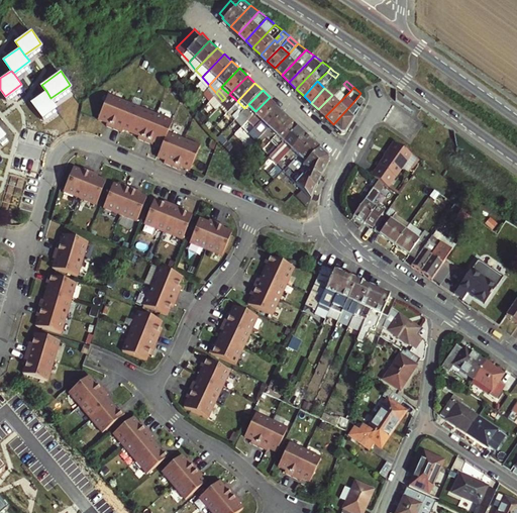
[(50,98),(46,91),(31,101),(41,115),(56,105),(50,98)]
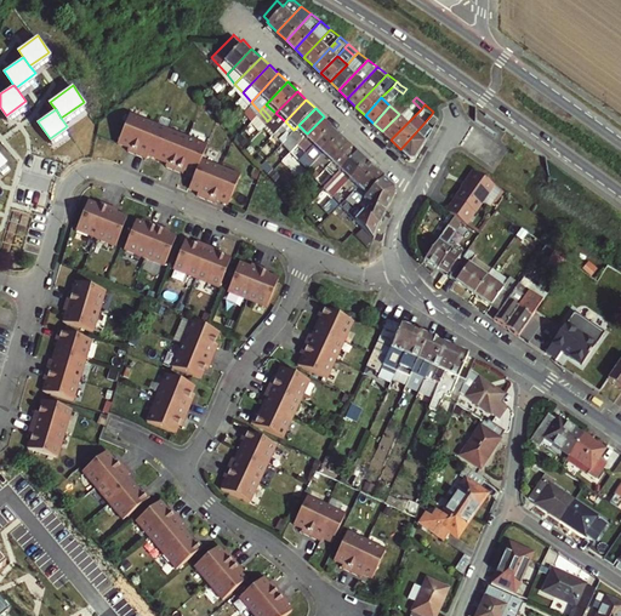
[(149,118),(129,109),(117,138),(127,142),(126,146),(136,149),(149,118)]
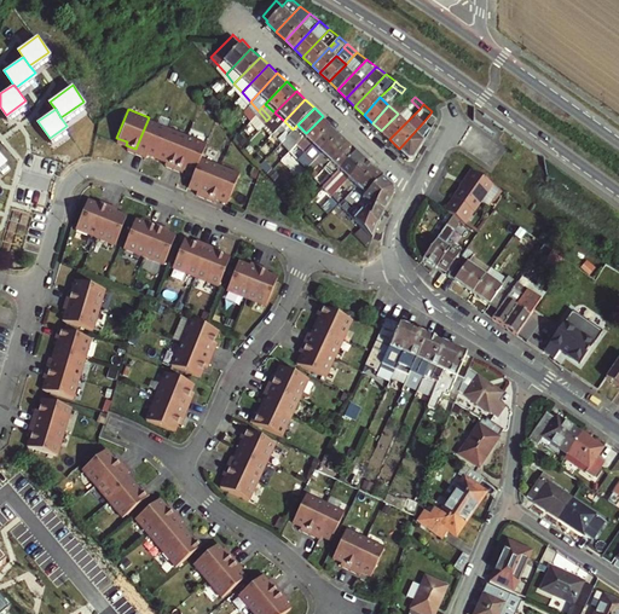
[(381,131),(389,139),(406,122),(398,114),(381,131)]
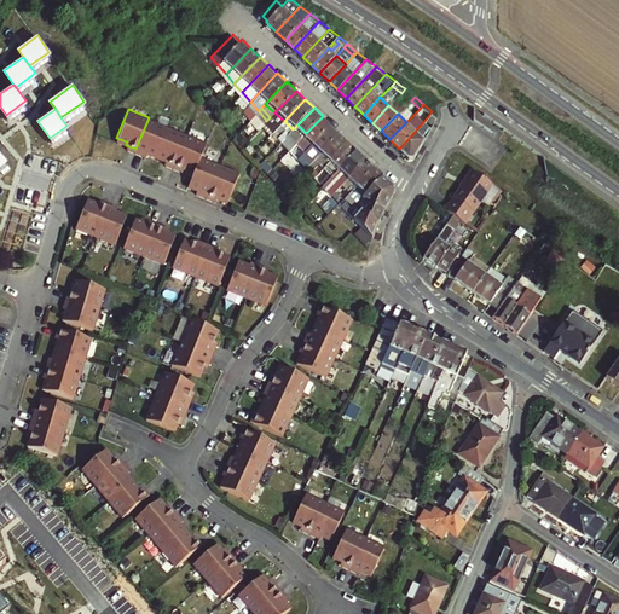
[(323,116),(306,133),(316,143),(333,125),(323,116)]
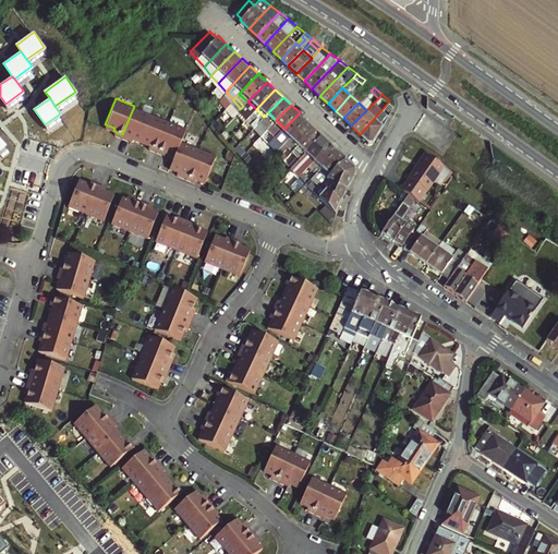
[(134,106),(122,134),(130,137),(132,134),(141,139),(150,112),(134,106)]
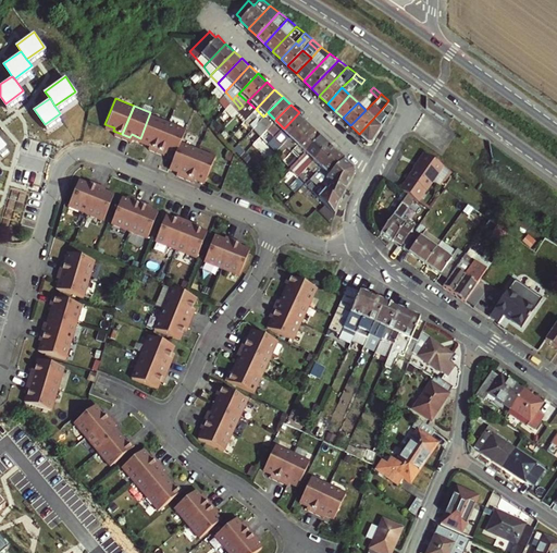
[(250,114),(243,106),(239,109),(248,117),(250,114)]
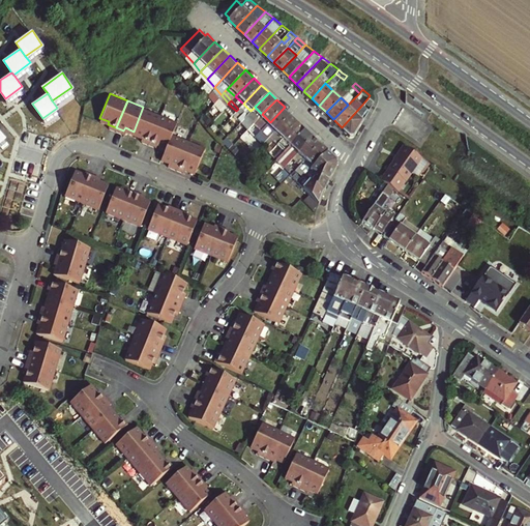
[(361,106),(342,127),(348,134),(354,134),(358,126),(367,112),(361,106)]
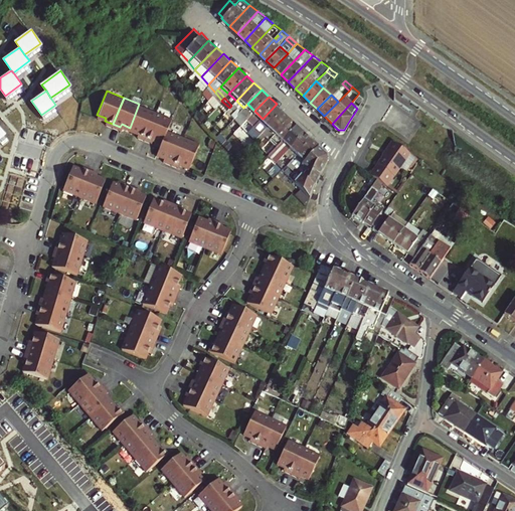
[(139,104),(130,128),(138,131),(137,134),(145,137),(156,111),(139,104)]
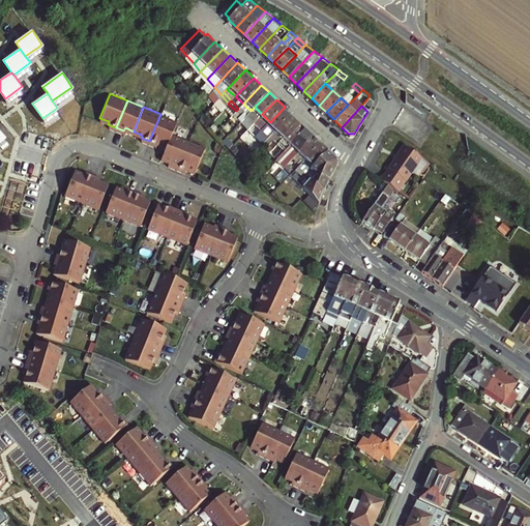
[(264,142),(268,138),(265,135),(269,129),(273,133),(292,114),(290,112),(285,107),(270,122),(260,133),(258,135),(264,142)]
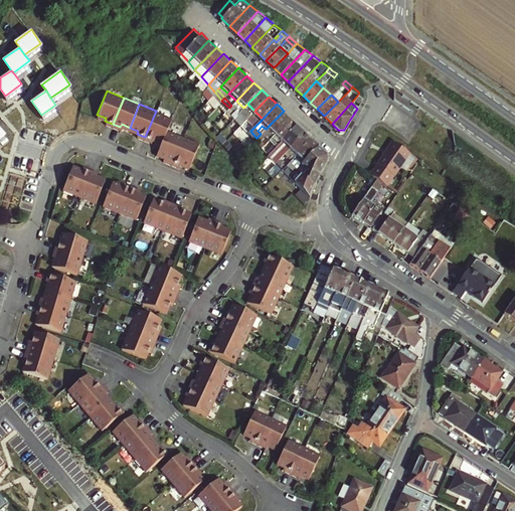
[(238,113),(231,106),(229,108),(236,116),(238,113)]
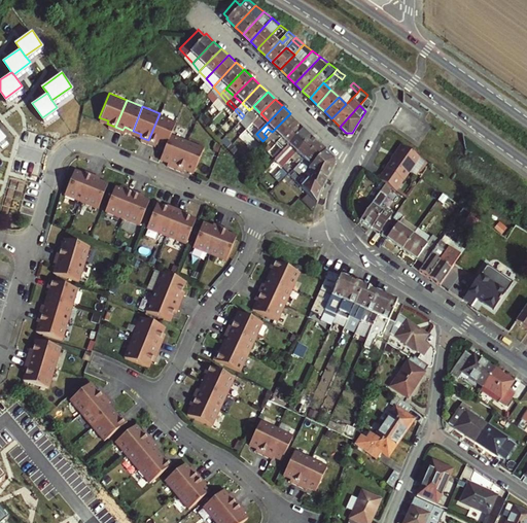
[(160,113),(148,140),(156,143),(157,141),(166,144),(172,132),(176,119),(160,113)]
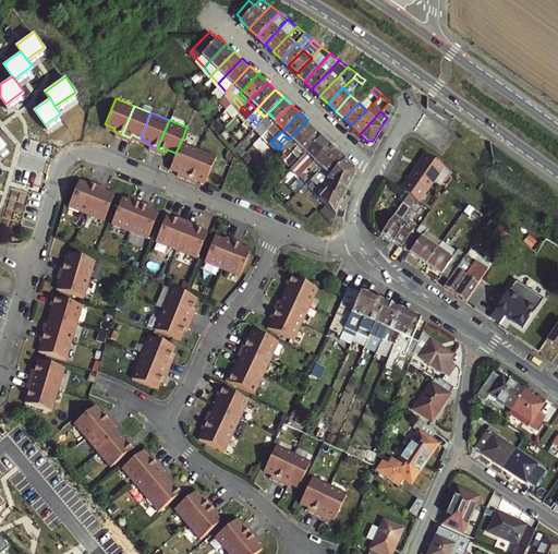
[(282,145),(278,149),(284,157),(289,154),(294,147),(314,127),(307,120),(288,140),(282,145)]
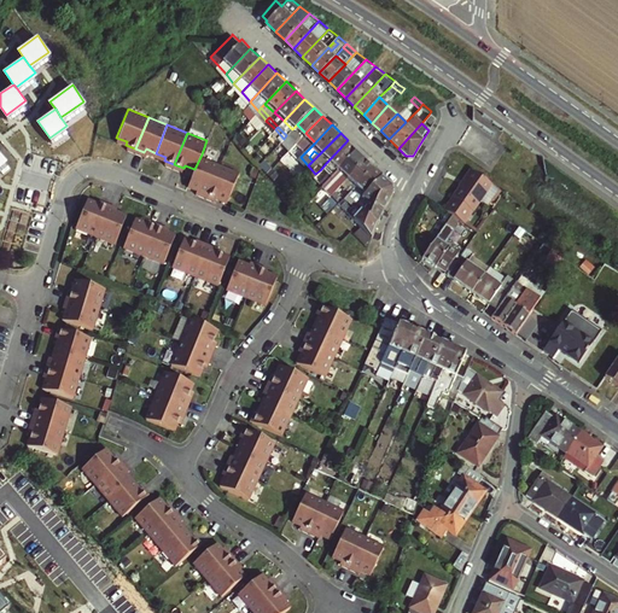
[(295,145),(286,135),(284,139),(292,149),(295,145)]
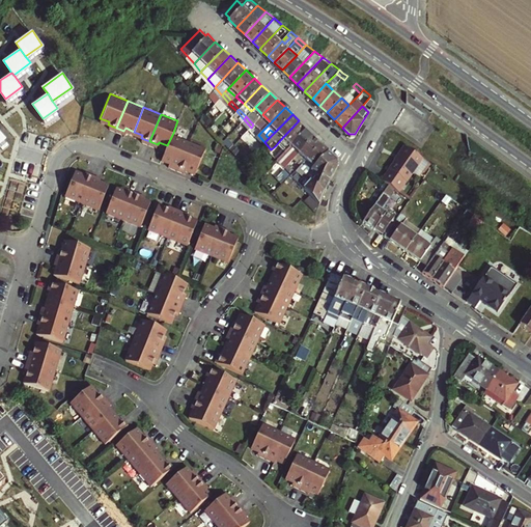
[(299,120),(280,140),(283,144),(278,149),(275,146),(271,149),(278,158),(281,155),(287,148),(306,128),(299,120)]
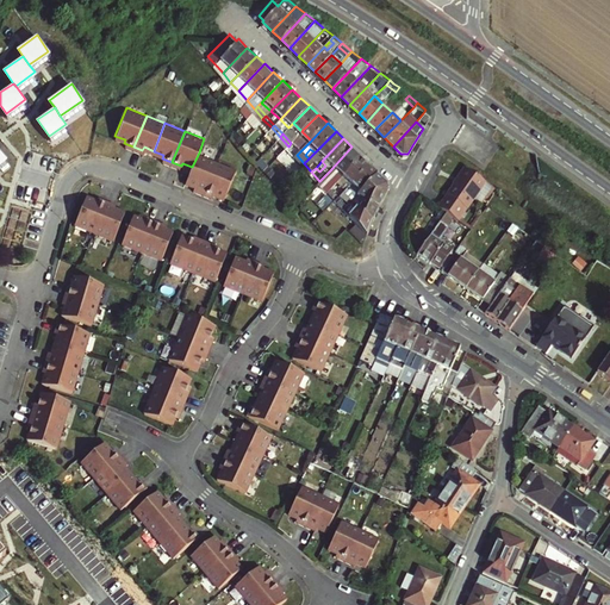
[(299,153),(291,143),(288,147),(297,155),(299,153)]
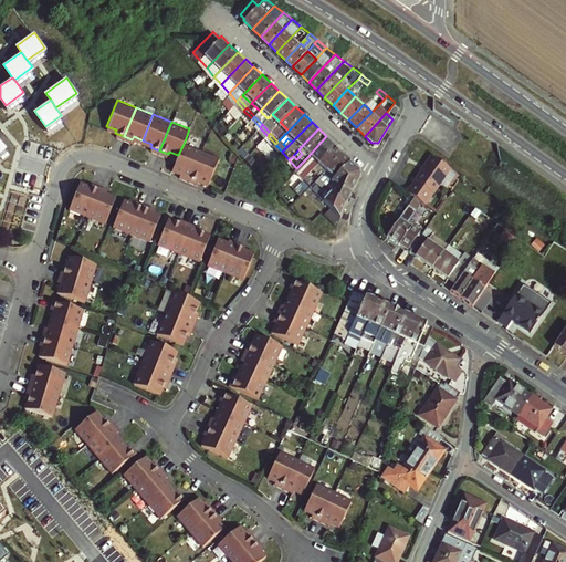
[(306,158),(314,166),(335,144),(326,136),(306,158)]
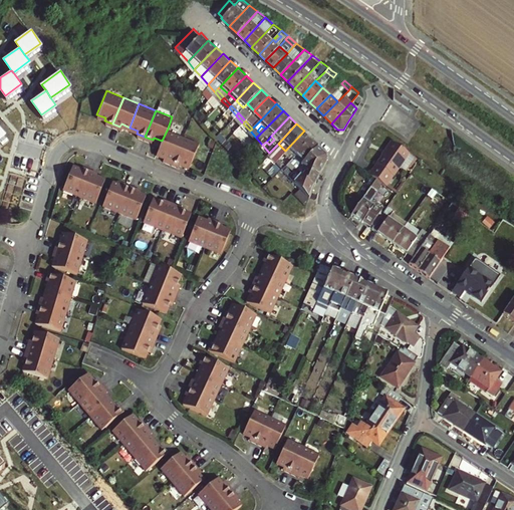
[(162,141),(158,153),(166,156),(165,159),(173,162),(183,135),(168,129),(162,141)]
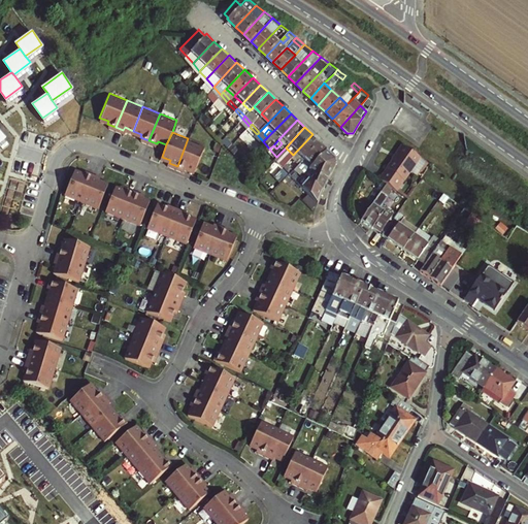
[(284,164),(291,171),(320,141),(312,134),(293,155),(287,160),(284,164)]
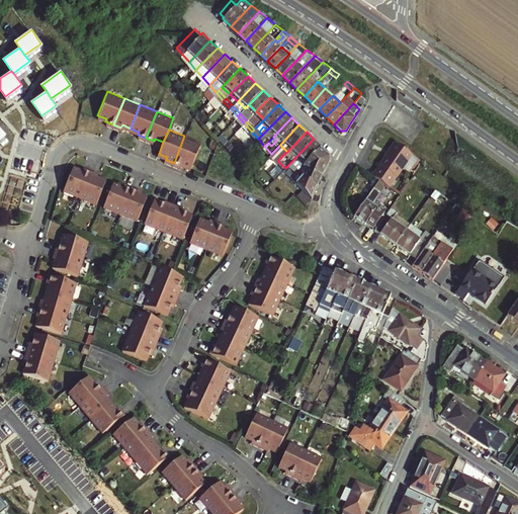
[(184,136),(174,163),(182,166),(183,164),(191,167),(201,143),(184,136)]
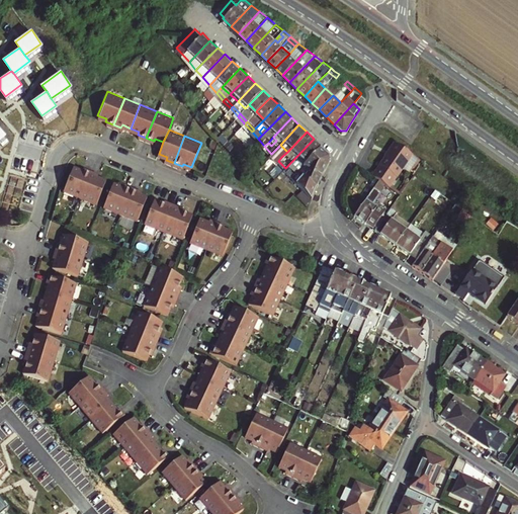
[(314,139),(285,168),(289,173),(294,169),(297,172),(322,147),(314,139)]
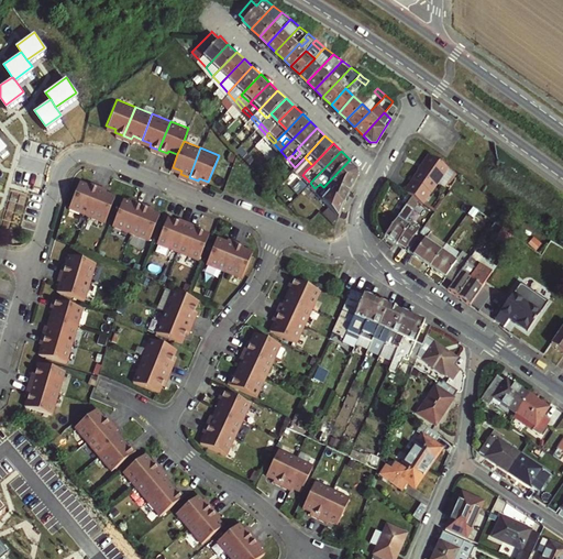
[(429,153),(421,166),(439,179),(448,166),(429,153)]
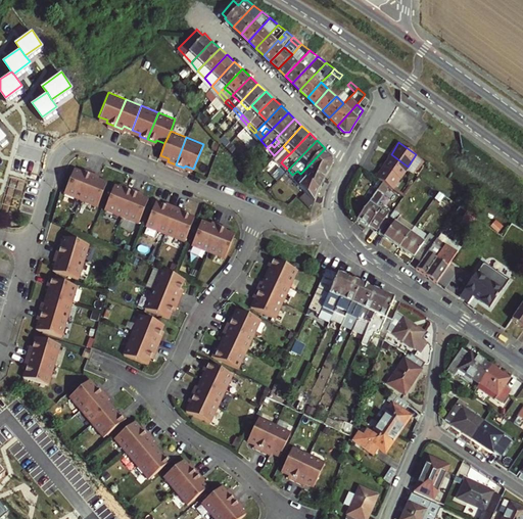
[(325,148),(300,174),(303,176),(305,174),(312,168),(314,170),(310,178),(320,186),(325,175),(333,160),(332,155),(325,148)]
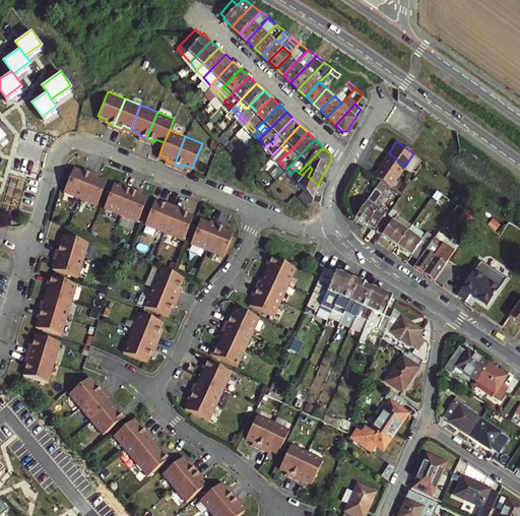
[(272,154),(279,162),(282,157),(275,151),(272,154)]
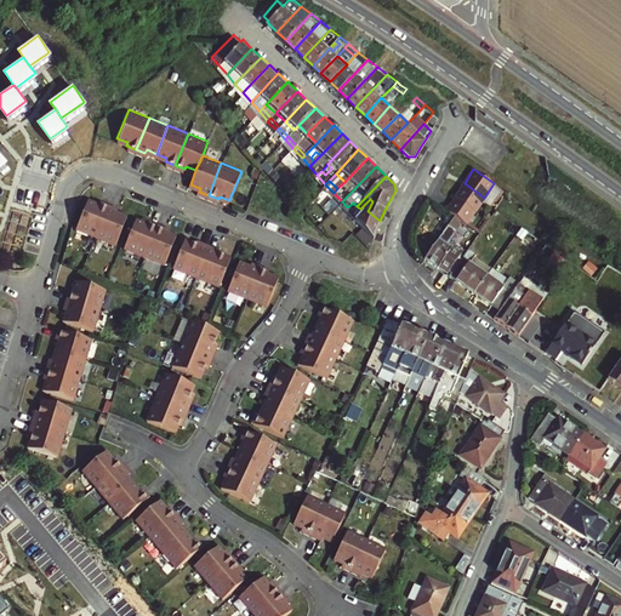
[(455,197),(456,198),(449,209),(455,212),(462,217),(467,221),(474,210),(476,210),(484,198),(465,183),(455,197)]
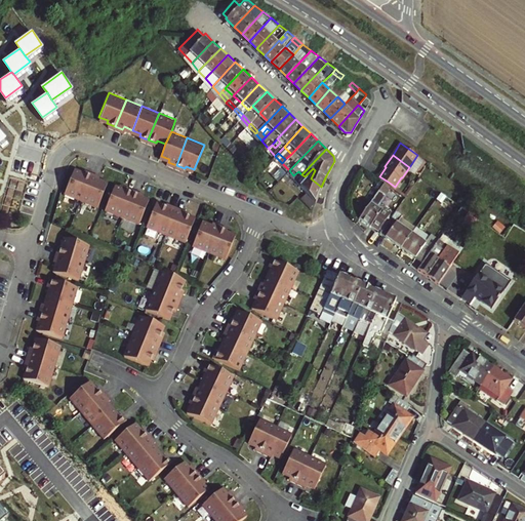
[(75,166),(65,190),(80,198),(92,171),(83,166),(82,169),(75,166)]
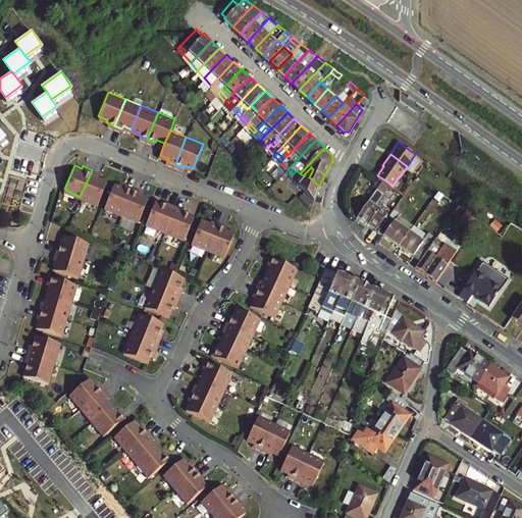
[(92,170),(80,197),(98,205),(108,180),(100,176),(100,173),(92,170)]
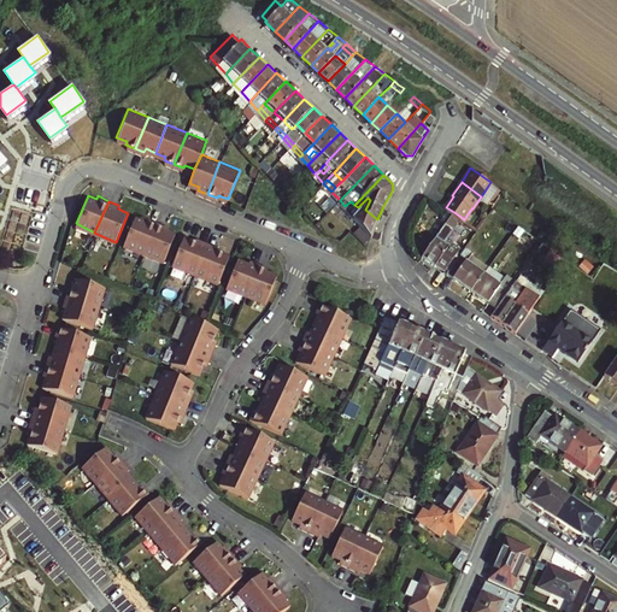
[(359,210),(353,216),(371,234),(377,219),(365,210),(360,205),(358,207),(359,210)]
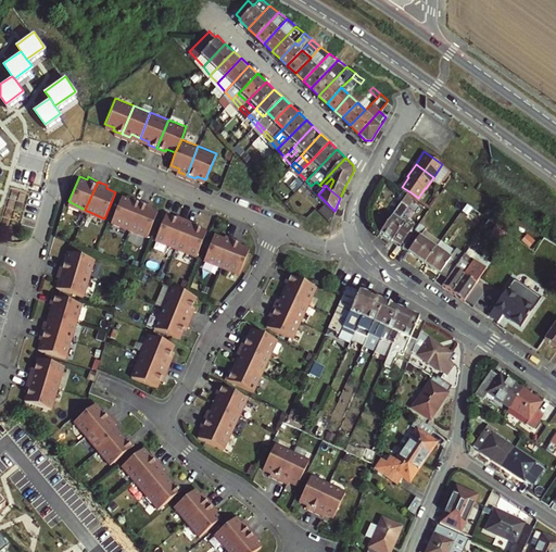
[(393,236),(402,241),(415,221),(402,212),(414,195),(407,190),(380,229),(392,237),(393,236)]
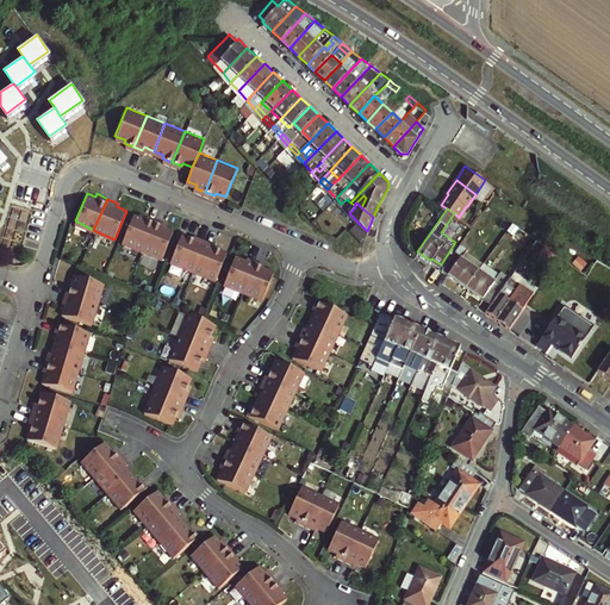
[(134,214),(123,242),(143,249),(156,218),(145,214),(143,217),(134,214)]
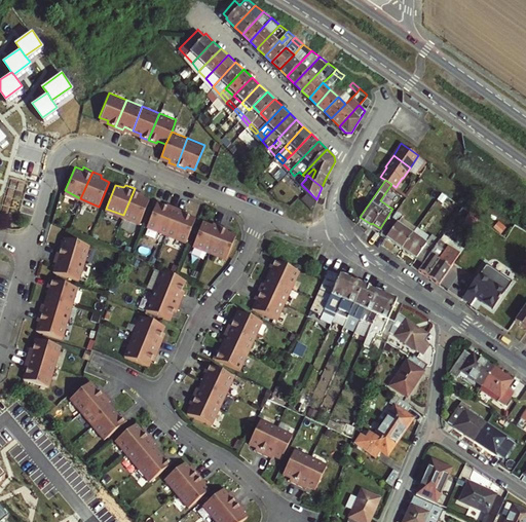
[(123,215),(141,222),(151,197),(143,194),(144,191),(135,188),(123,215)]
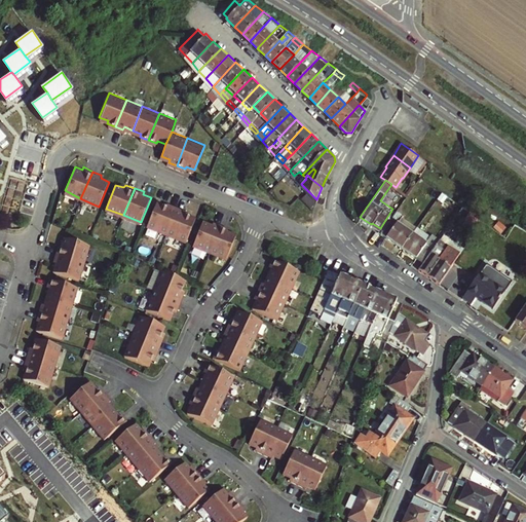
[(148,224),(166,232),(178,204),(167,200),(166,203),(158,201),(148,224)]
